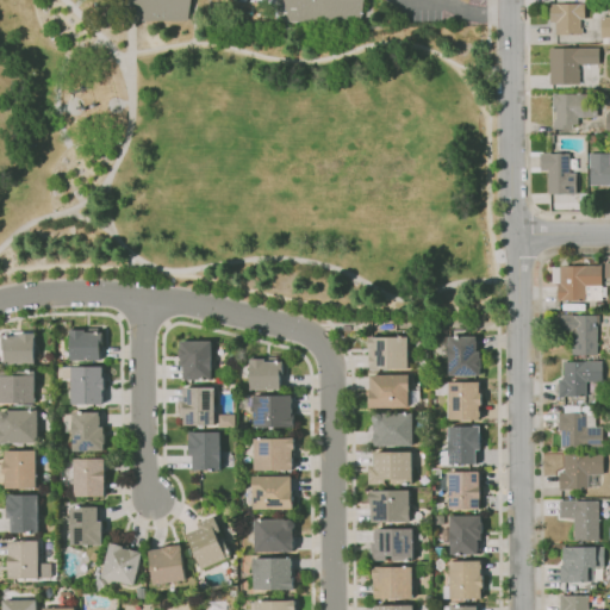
[(193,0),(188,20),(136,22),(131,0),(193,0)]
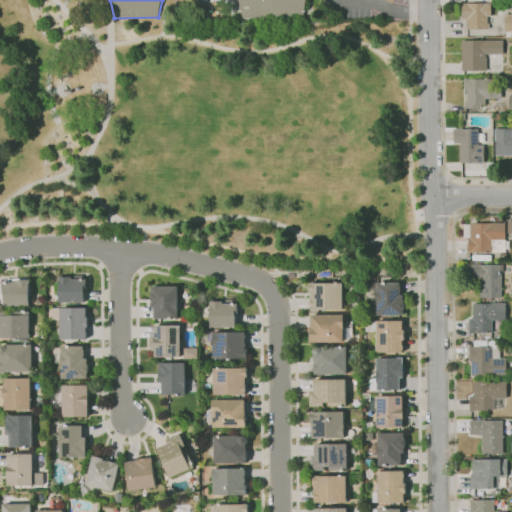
[(305,0),(302,18),(243,19),(239,0),(305,0)]
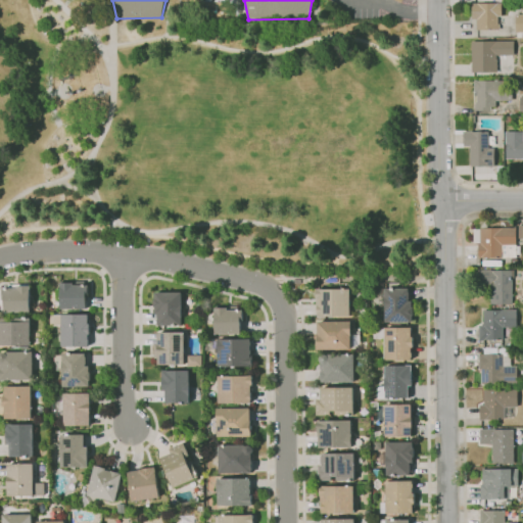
[(500,30),(476,30),(476,19),(471,19),(471,3),(473,3),(501,3),(501,16),(496,16),(496,24),(500,24),(500,30)]
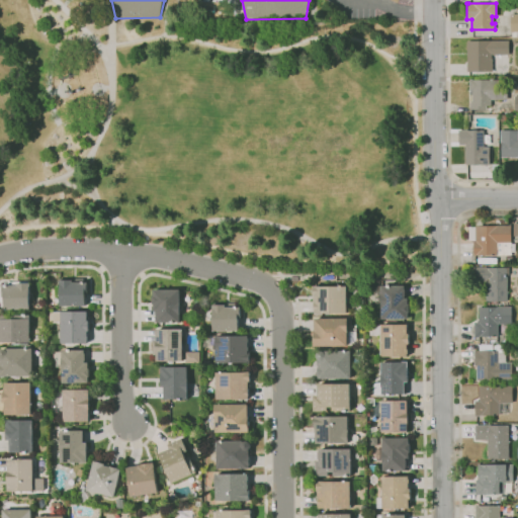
[(492,72),(466,72),(466,41),(508,40),(509,56),(492,56),(492,72)]
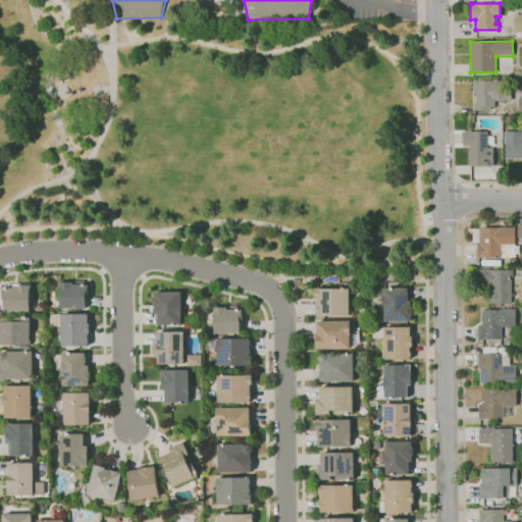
[(490,110),(474,110),(474,102),(476,102),(476,95),(473,95),(473,81),(493,81),(493,79),(498,79),(498,81),(512,81),(512,100),(494,100),(494,106),(490,106),(490,110)]
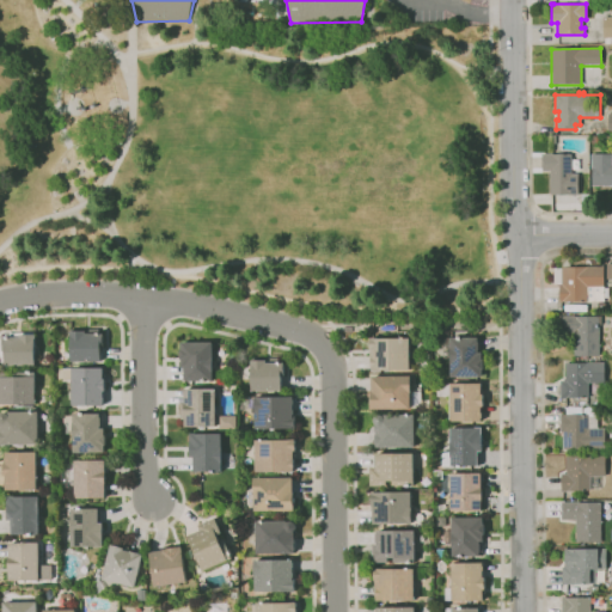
[(580,195),(551,195),(551,171),(543,171),(543,153),(573,153),(573,154),(579,154),(582,160),(583,172),(580,176),(580,195)]
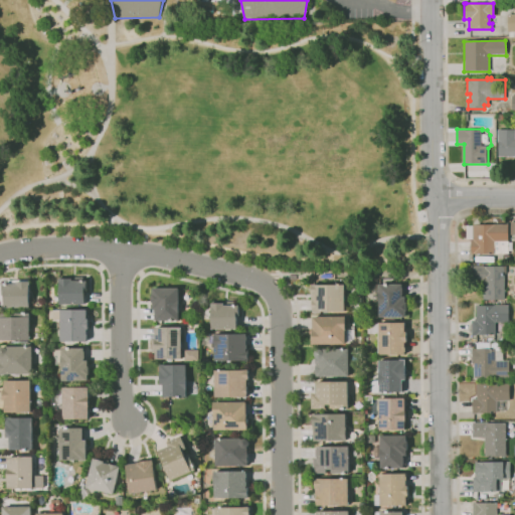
[(514,157),(499,157),(499,142),(498,142),(498,129),(514,129),(514,157)]
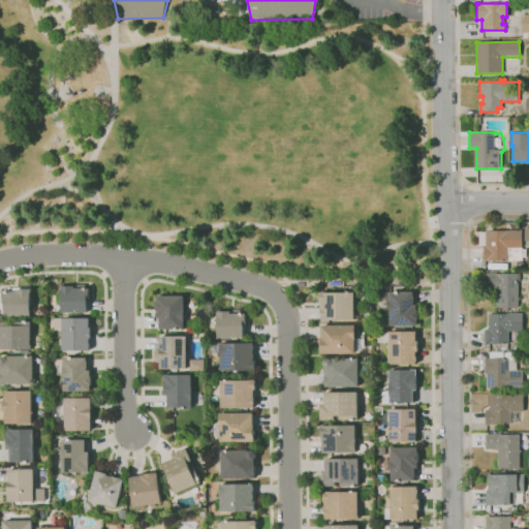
[(485,261),(485,245),(487,245),(487,231),(484,231),(484,222),(493,222),(494,230),(522,229),(523,260),(507,260),(507,259),(487,260),(487,261),(485,261)]
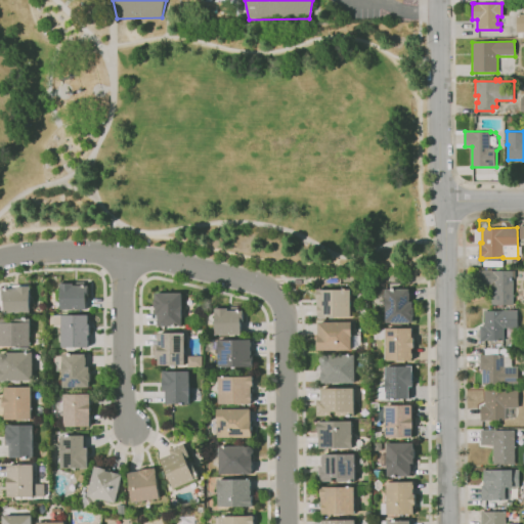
[(505,307),(498,307),(498,305),(492,305),(492,286),(480,286),(480,270),(514,270),(514,305),(505,305),(505,307)]
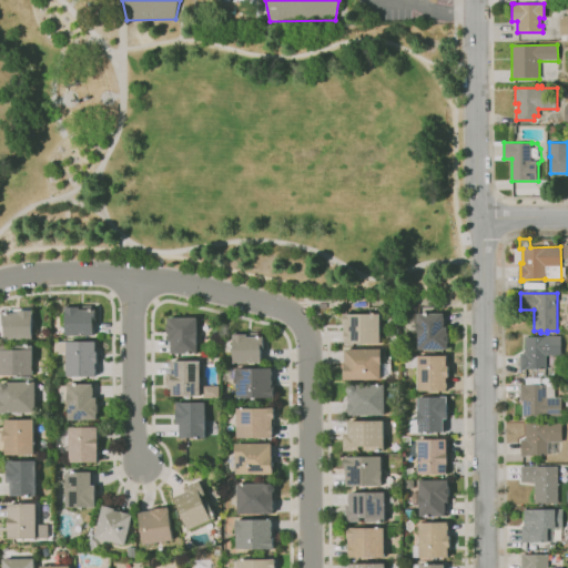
[(80,336),(77,336),(77,335),(67,335),(67,332),(61,332),(61,313),(67,313),(67,312),(66,312),(66,306),(80,307),(80,308),(97,310),(97,322),(94,322),(94,335),(80,335),(80,336)]
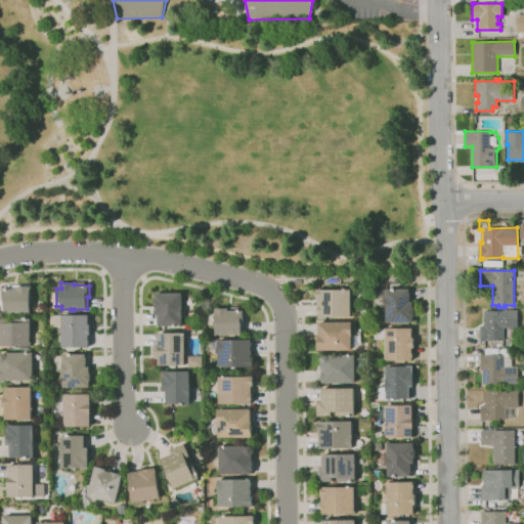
[(31,312),(5,313),(5,301),(3,301),(3,289),(6,289),(6,285),(31,285),(31,312)]
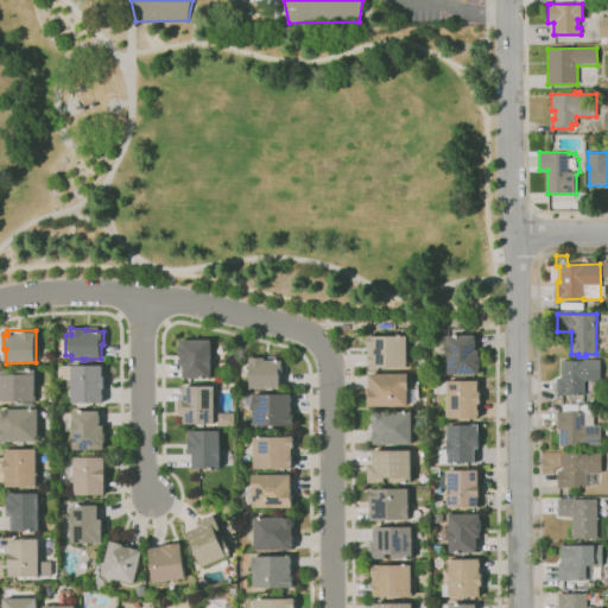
[(407,367),(371,368),(371,365),(369,365),(369,354),(371,354),(371,347),(368,347),(368,335),(374,335),(374,336),(407,336),(407,367)]
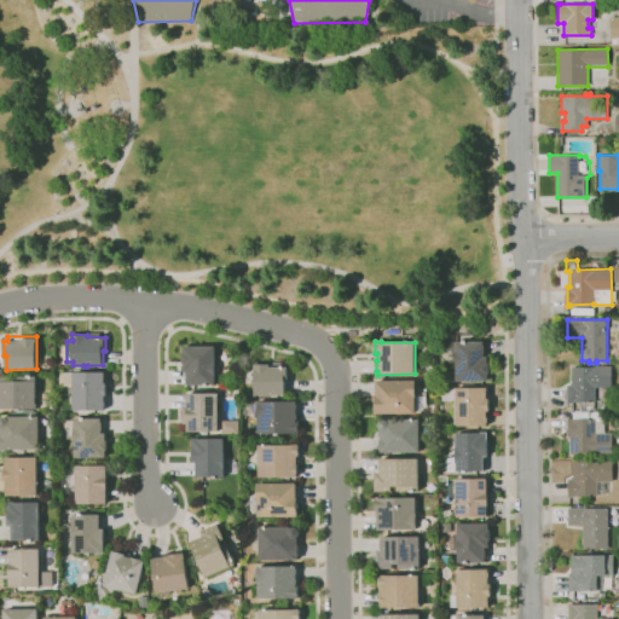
[(489,381),(457,381),(457,356),(450,356),(446,350),(449,343),(456,341),(484,341),(484,346),(485,345),(485,354),(484,354),(484,357),(489,357),(489,364),(490,364),(490,374),(489,374),(489,381)]
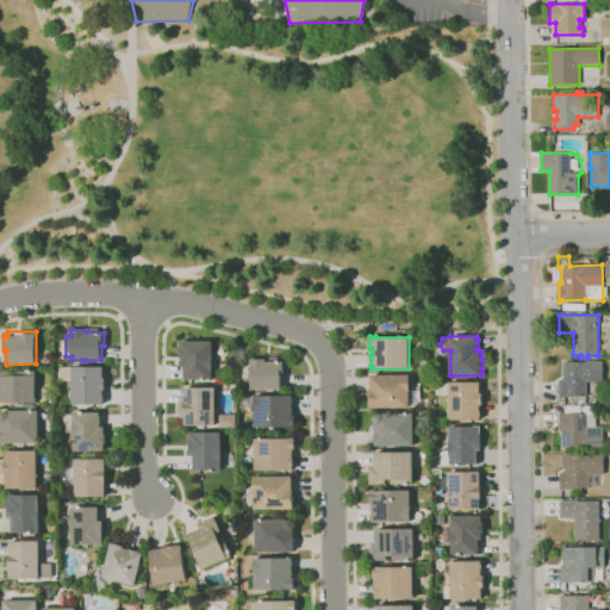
[(186,380),(186,375),(185,375),(185,367),(186,367),(186,365),(181,365),(181,359),(180,359),(180,348),(181,348),(181,341),(212,341),(213,379),(186,380)]
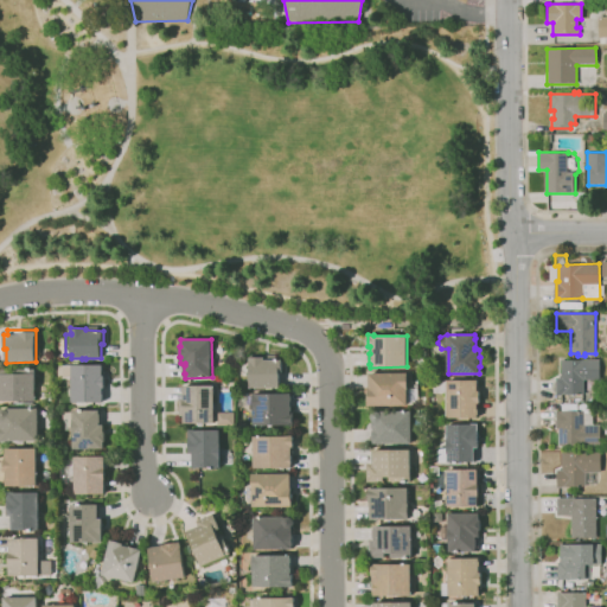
[(417,370),(411,365),(413,359),(415,357),(420,356),(426,360),(425,365),(422,368),(417,370)]
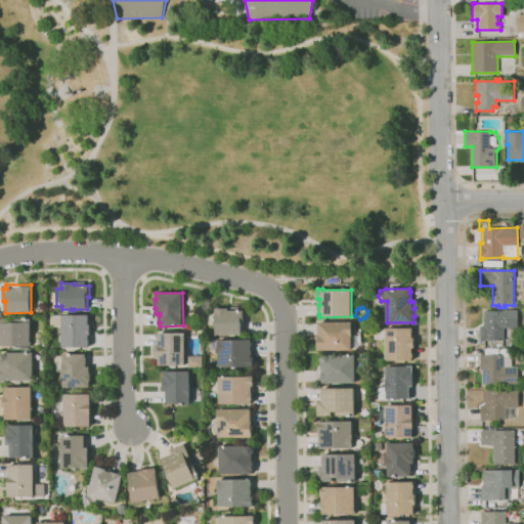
[(242,335),(216,335),(216,312),(215,312),(215,308),(228,308),(228,310),(244,310),(244,322),(242,322),(242,335)]
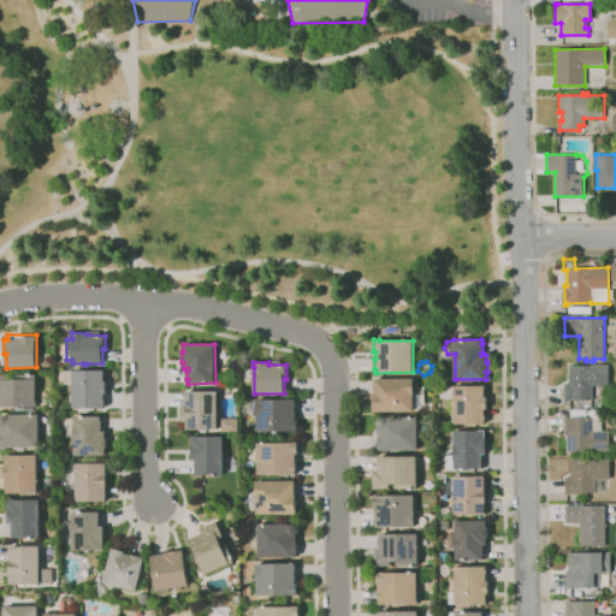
[(564,401),(564,383),(570,383),(570,365),(610,365),(610,385),(593,385),(593,400),(570,400),(572,401),(564,401)]
